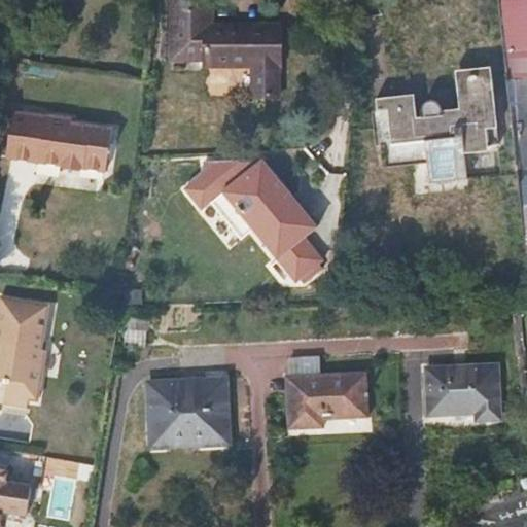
[(281,23),(270,23),(214,24),(214,0),(169,0),(169,59),(203,59),(202,67),(252,65),(252,96),(281,95),(281,23)]
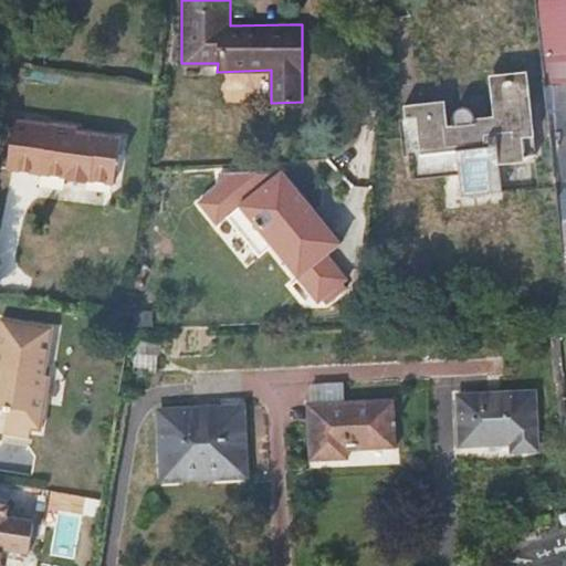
[(547,87),(565,272),(565,51),(549,53),(552,87),(547,87)]
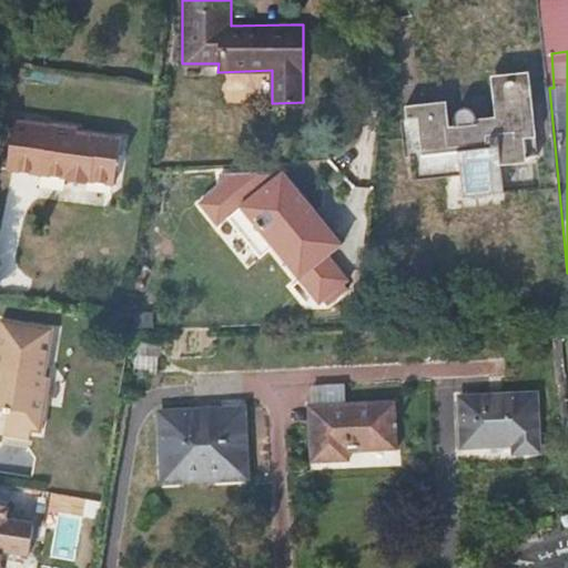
[(530,68),(492,71),(494,92),(473,94),(470,90),(467,88),(463,87),(459,88),(457,92),(456,95),(456,102),(450,102),(449,98),(407,101),(413,145),(458,140),(462,172),(503,168),(499,135),(537,132),(530,68)]
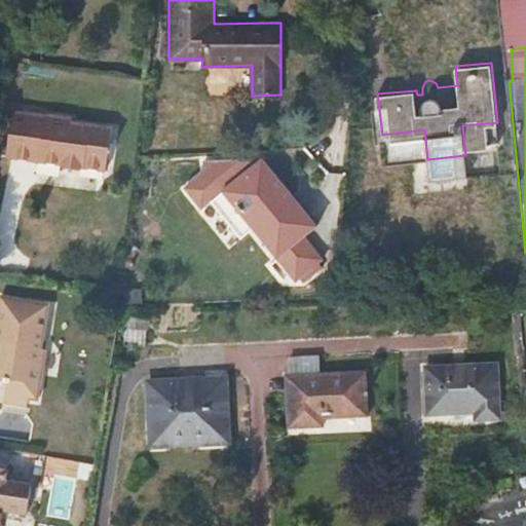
[(48,116),(14,111),(10,134),(7,153),(64,161),(63,164),(79,166),(80,164),(105,168),(112,126),(73,121),(73,115),(49,111),(48,116)]
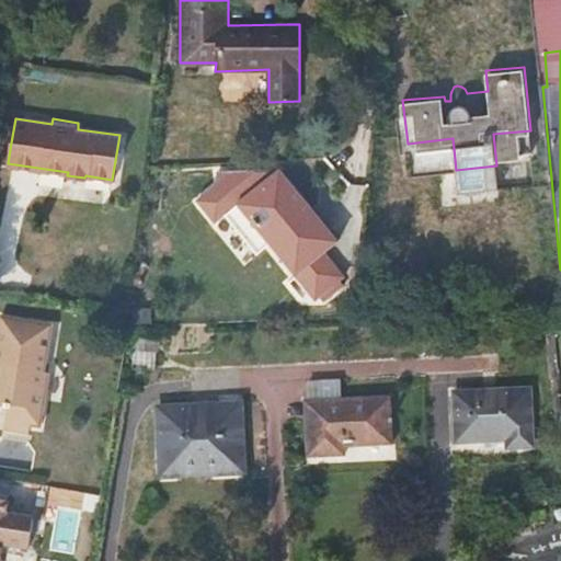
[(281,169),(215,173),(217,185),(198,202),(217,224),(239,205),(318,299),(346,275),(328,253),(341,241),(281,169)]
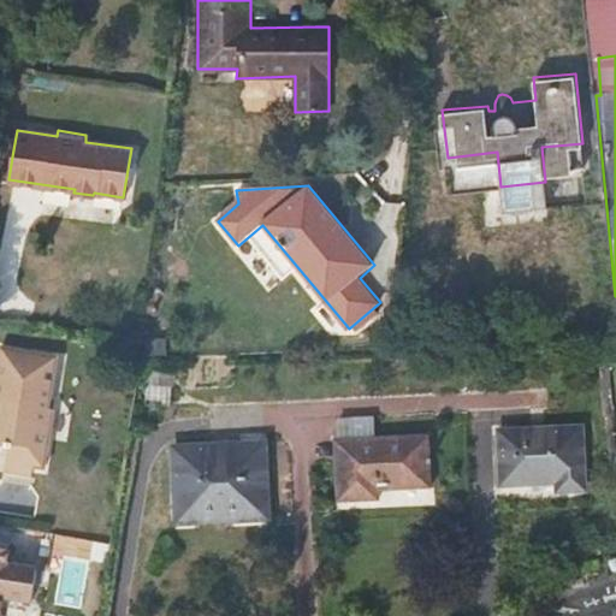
[(7,463),(35,467),(47,469),(55,412),(49,410),(58,356),(3,348),(0,363),(0,403),(1,403),(0,418),(0,416),(0,445),(10,448),(7,463)]
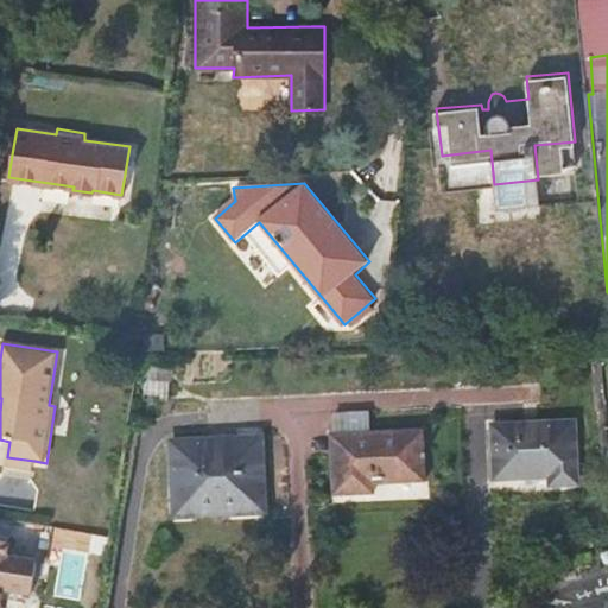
[(574,422),(495,425),(496,477),(551,475),(552,483),(576,482),(574,422)]
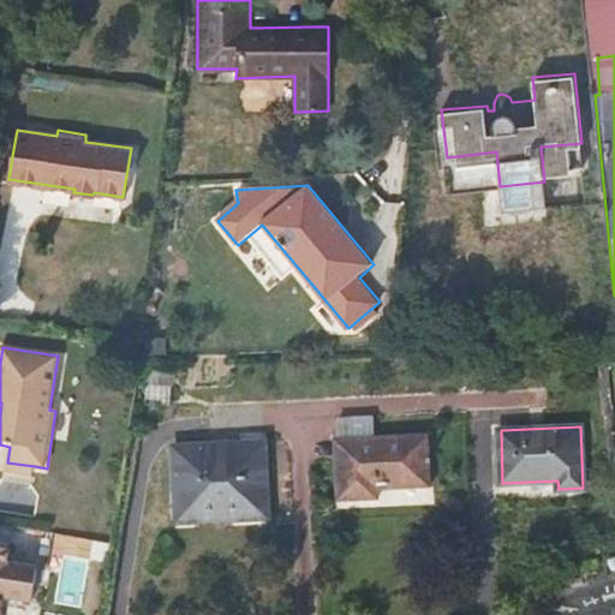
[(335,461),(336,501),(378,500),(377,490),(430,488),(428,435),(339,440),(340,461),(335,461)]
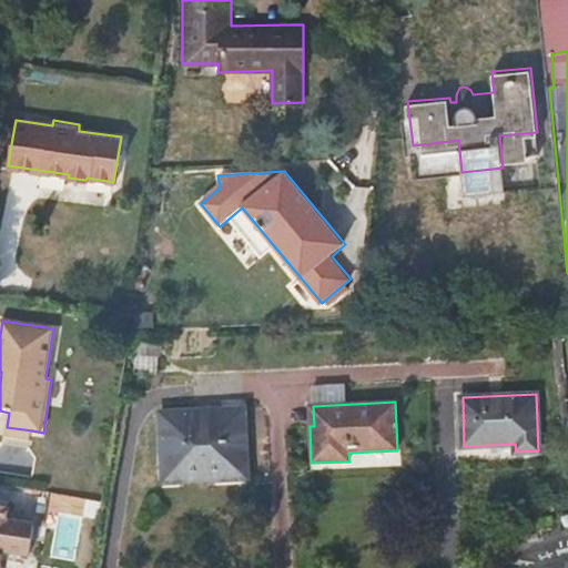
[(161,413),(163,482),(249,478),(245,408),(161,413)]
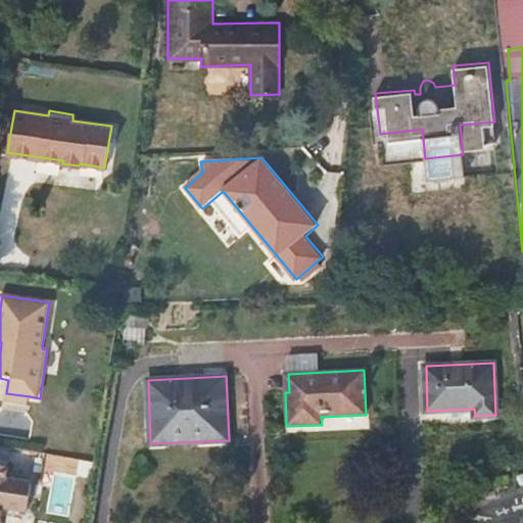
[(29,405),(30,396),(6,393),(5,400),(29,405)]
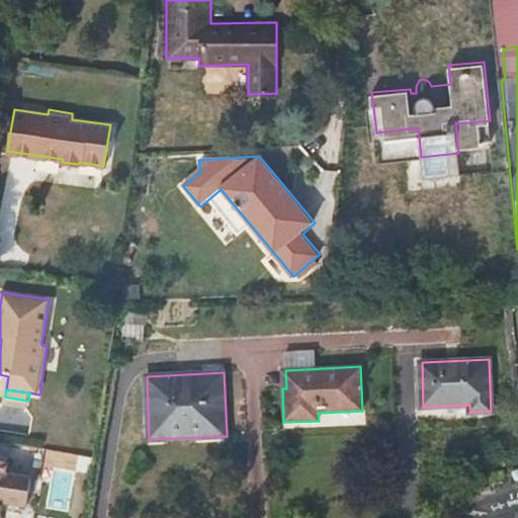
[(0,516),(2,504),(26,508),(31,480),(7,475),(10,462),(0,460),(0,516)]
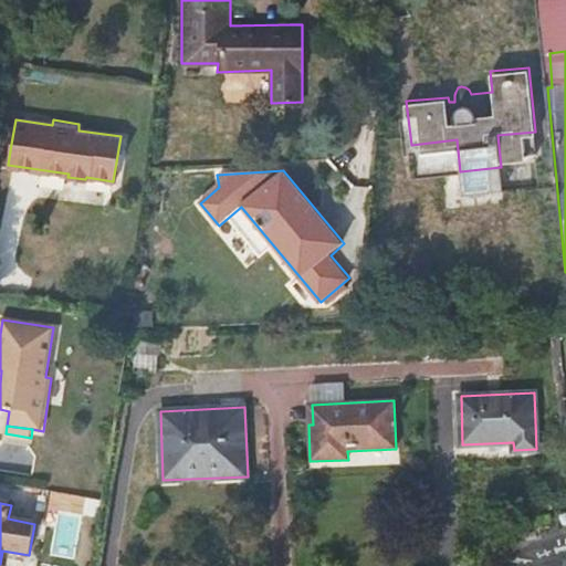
[(565,565),(565,519),(496,527),(500,565),(565,565)]
